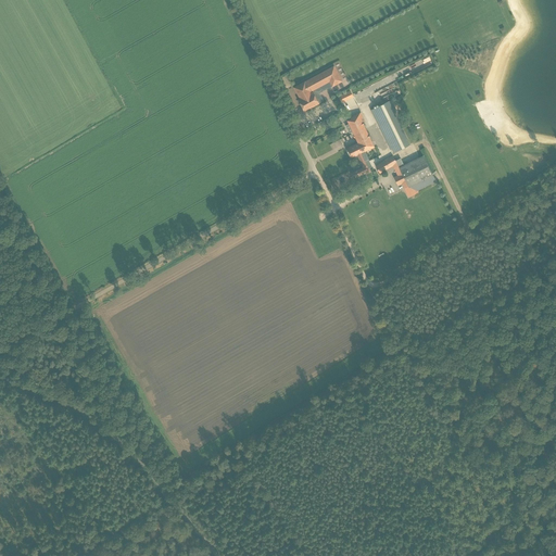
[(305,81),(293,88),(300,99),(298,100),(302,109),(304,112),(305,111),(318,103),(312,91),(329,81),(332,87),(342,81),(333,66),(305,81)]
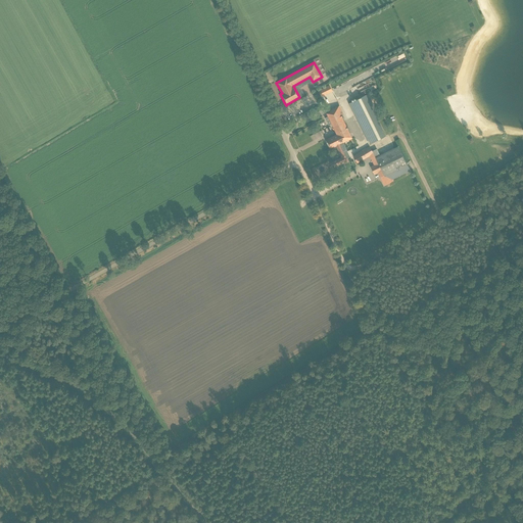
[(293,86),(299,97),(303,95),(300,88),(313,82),(310,77),(293,86)]
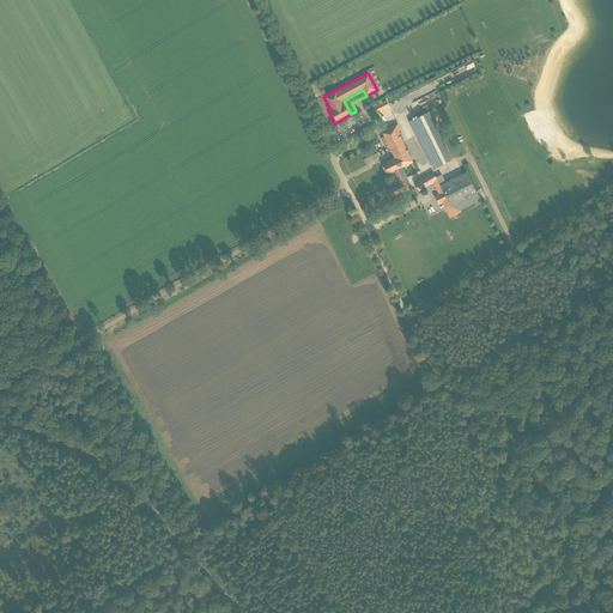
[(430,164),(431,164),(434,168),(451,159),(435,125),(438,123),(431,110),(429,111),(408,121),(430,164)]
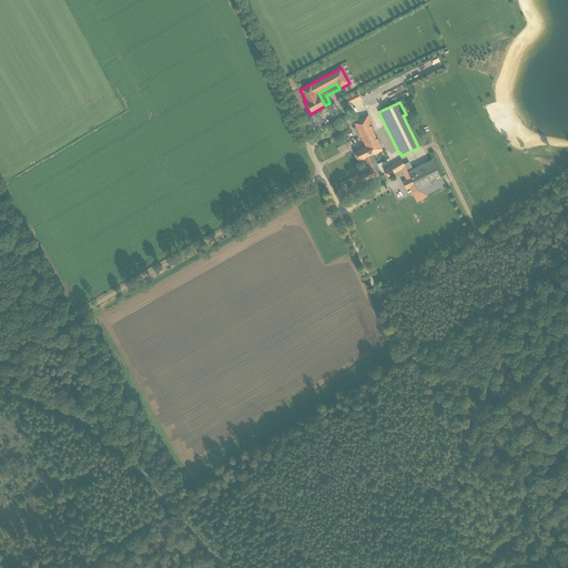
[(362,148),(354,152),(358,161),(362,160),(365,159),(371,171),(369,171),(361,175),(363,181),(364,181),(364,182),(363,182),(365,186),(369,184),(367,179),(374,176),(373,175),(377,173),(375,168),(371,159),(372,159),(371,156),(383,150),(369,124),(373,123),(368,114),(362,118),(362,120),(359,121),(354,123),(365,146),(366,148),(362,149),(362,148)]
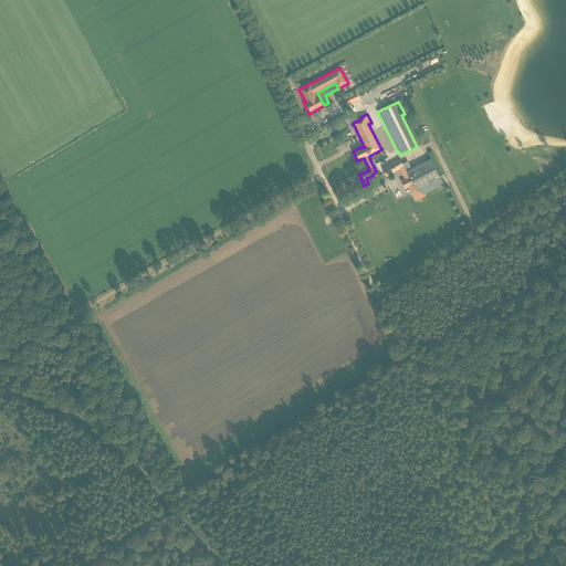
[(389,168),(384,171),(386,176),(399,168),(404,166),(416,190),(419,198),(425,196),(425,194),(439,187),(436,180),(440,178),(430,158),(411,167),(407,160),(402,164),(399,158),(388,166),(389,168)]
